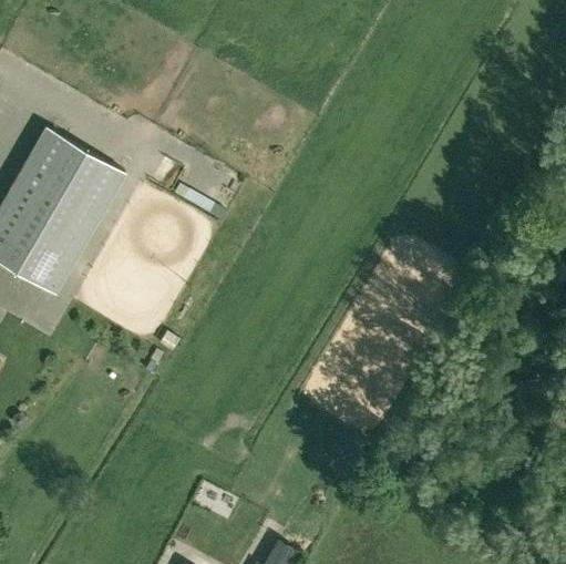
[(0,260),(54,293),(124,173),(45,126),(0,204),(0,260)]
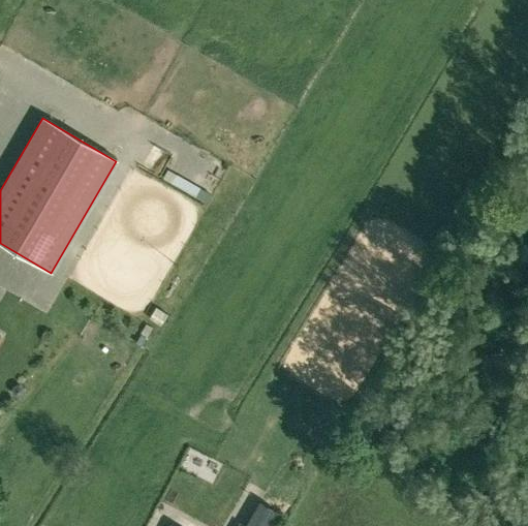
[(155,309),(148,320),(159,328),(165,316),(155,309)]
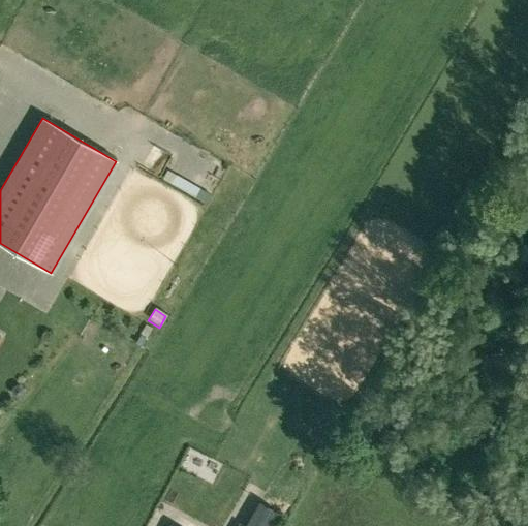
[(140,336),(134,344),(134,345),(140,348),(145,339),(140,336)]
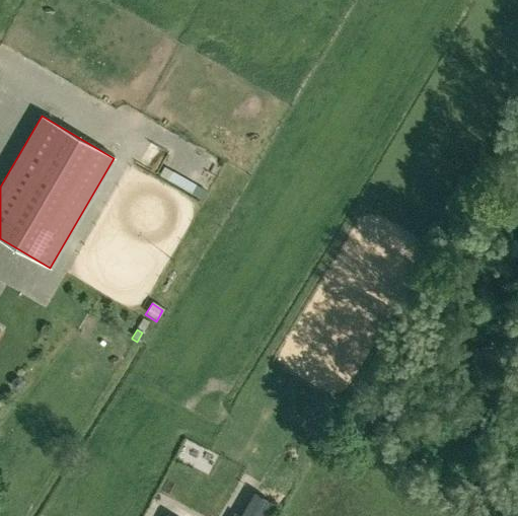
[(256,497),(250,507),(247,505),(242,515),(233,515),(267,515),(272,506),(256,497)]
